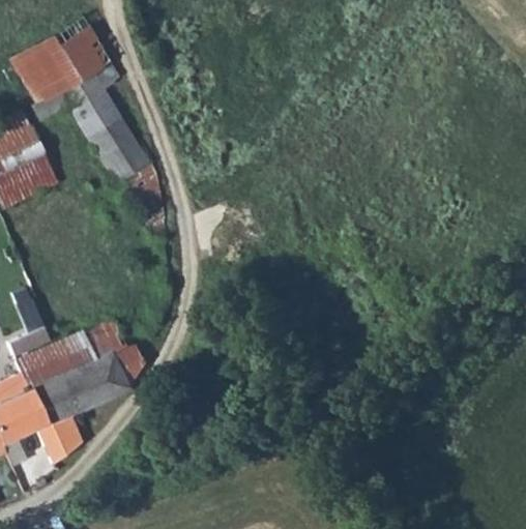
[(84,17),(12,59),(38,103),(110,59),(84,17)]
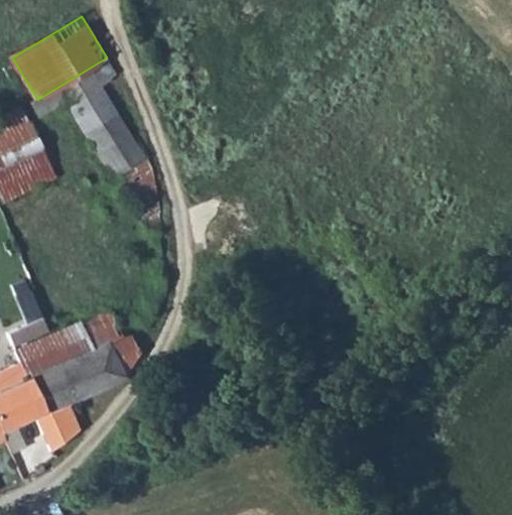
[(37,100),(33,103),(41,117),(68,101),(116,177),(122,173),(142,219),(159,214),(161,213),(155,179),(154,179),(153,169),(147,157),(145,158),(101,86),(117,76),(107,57),(37,100)]
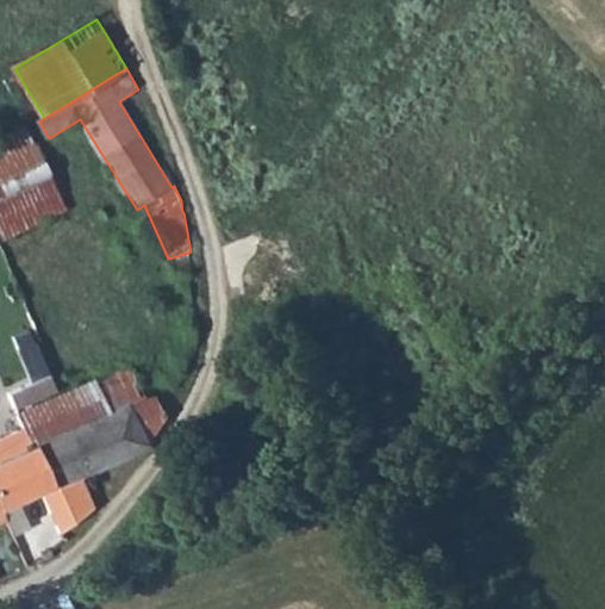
[(27,128),(0,140),(0,228),(6,240),(68,210),(27,128)]
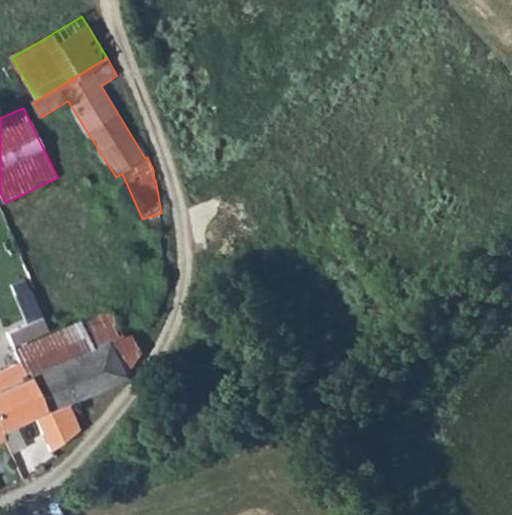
[(124,339),(110,310),(84,323),(95,351),(108,343),(124,339)]
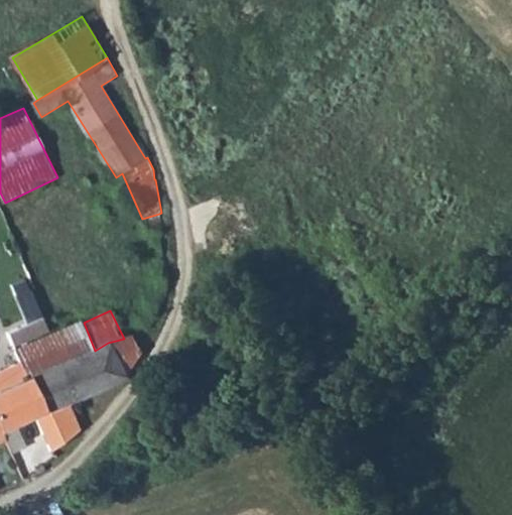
[(42,317),(9,334),(16,348),(49,332),(42,317)]
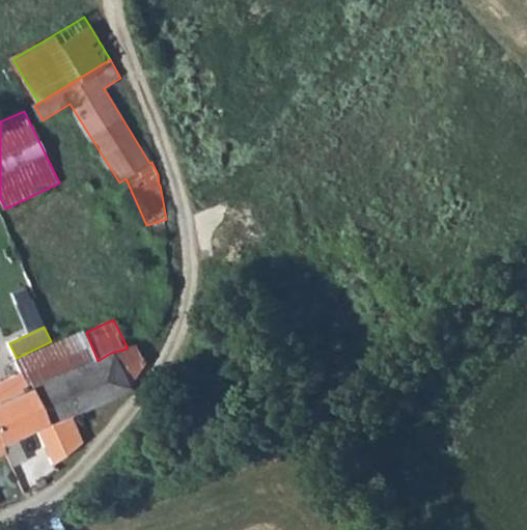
[(48,425),(73,414),(129,388),(129,387),(111,353),(98,361),(86,332),(85,330),(27,358),(27,357),(19,361),(24,373),(29,390),(30,389),(48,425)]
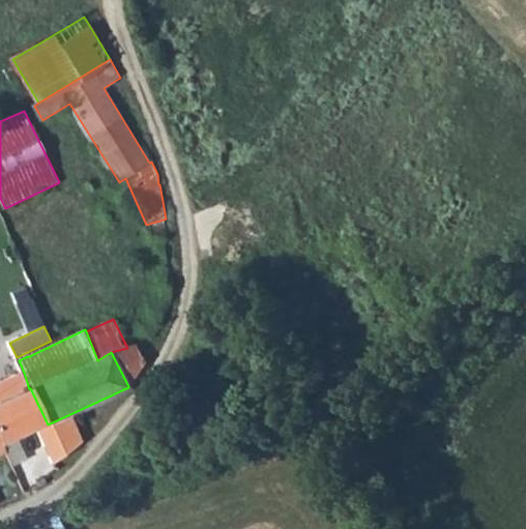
[(127,348),(111,352),(128,386),(143,362),(134,345),(127,348)]
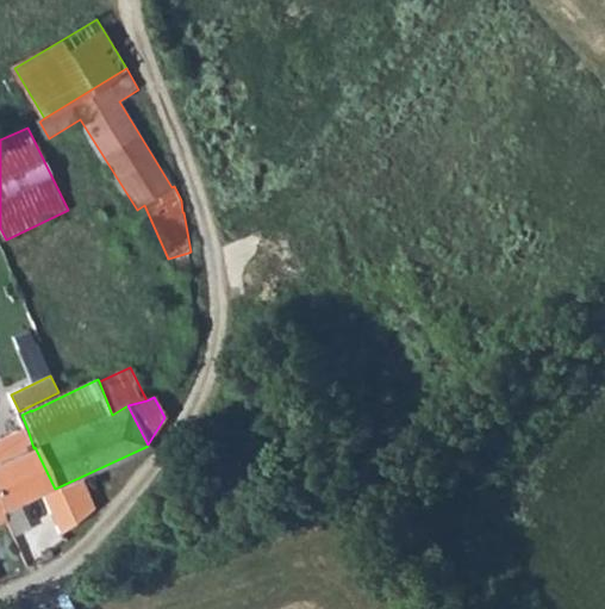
[(0,501),(4,509),(44,491),(63,534),(98,508),(83,476),(55,489),(35,447),(33,448),(27,429),(0,441),(0,501)]
